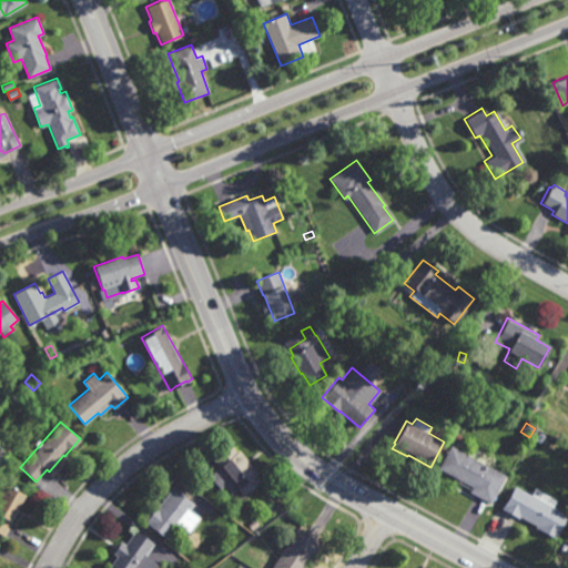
[(541,443),(535,439),(539,429),(547,434),(541,443)]
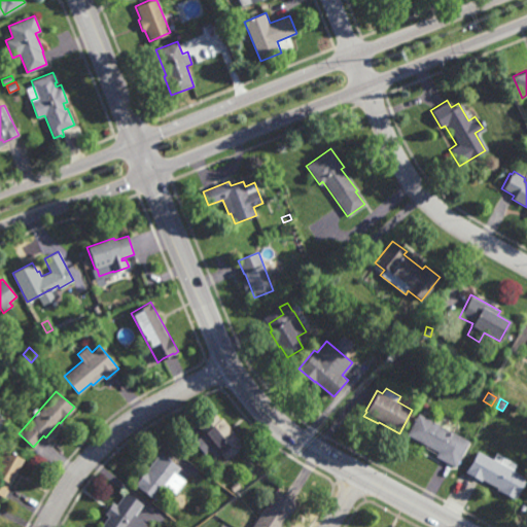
[(455,466),(435,455),(436,453),(426,448),(427,446),(407,433),(418,412),(469,441),(455,466)]
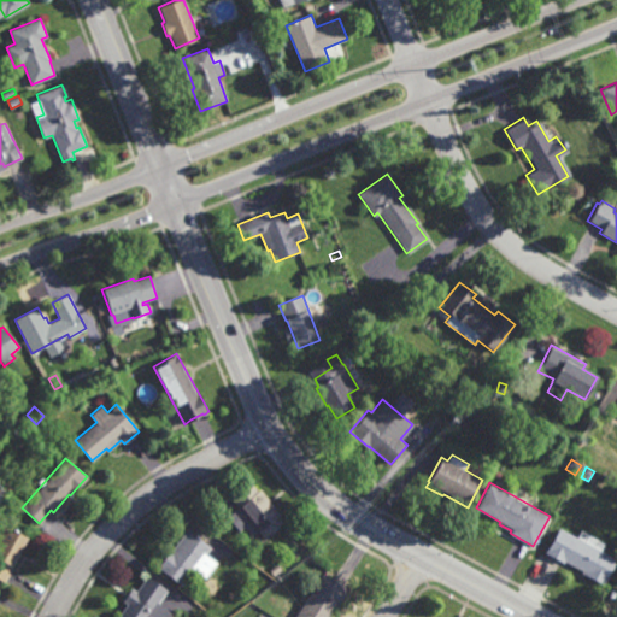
[(258,491),(260,488),(281,513),(278,515),(283,522),(277,527),(280,529),(266,540),(259,530),(252,536),(244,527),(239,530),(228,516),(239,506),(234,499),(252,483),(258,491)]
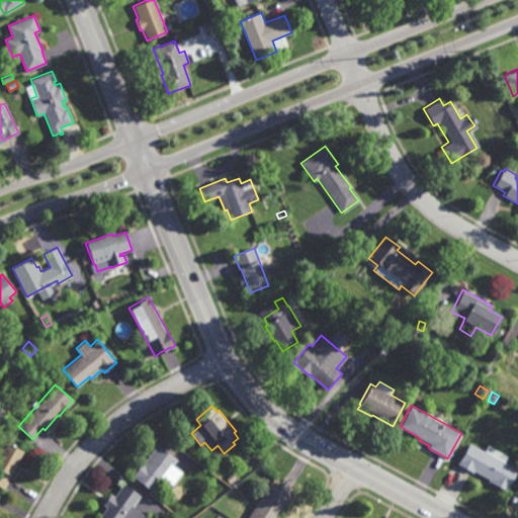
[(14,461),(17,462),(10,475),(11,475),(3,488),(0,486),(0,437),(21,450),(14,461)]
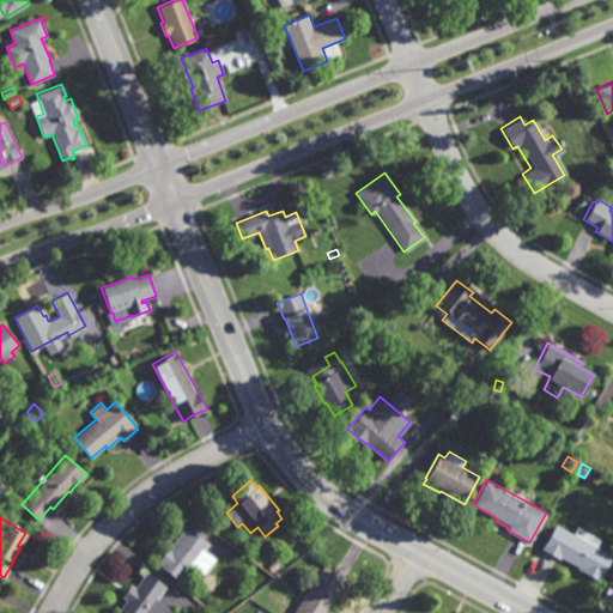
[(205,548),(216,558),(204,572),(193,564),(180,581),(159,565),(159,566),(156,563),(170,545),(187,525),(210,542),(205,548)]
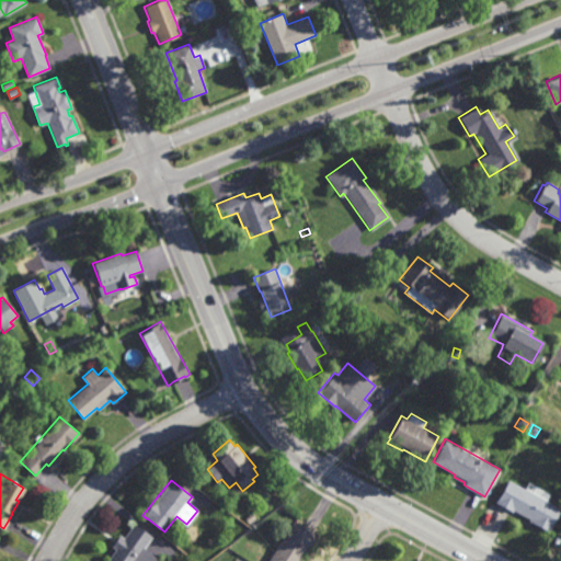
[(525,488),(528,481),(550,493),(547,500),(560,508),(549,531),(529,521),(530,518),(514,510),(513,512),(495,502),(499,496),(500,497),(508,480),(525,488)]
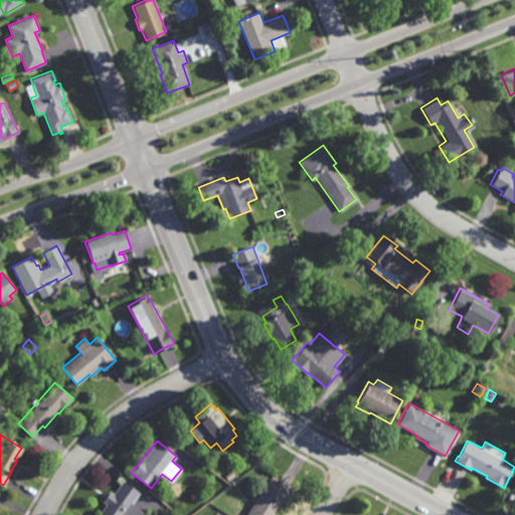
[(227,479),(224,475),(231,470),(234,474),(227,479)]
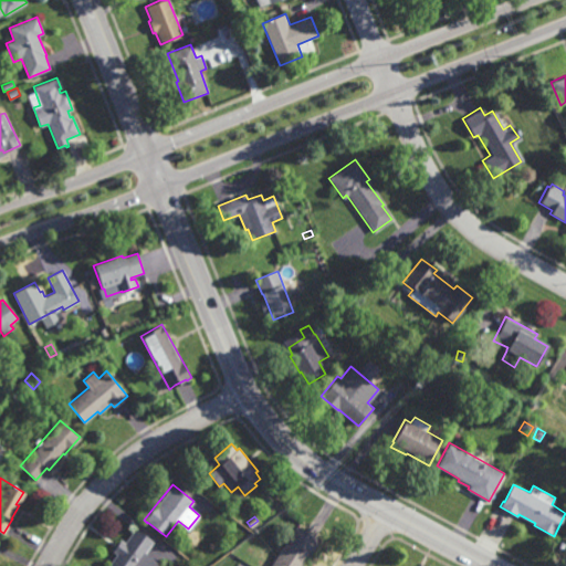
[(308,556),(306,555),(299,565),(269,565),(296,525),(320,540),(308,556)]
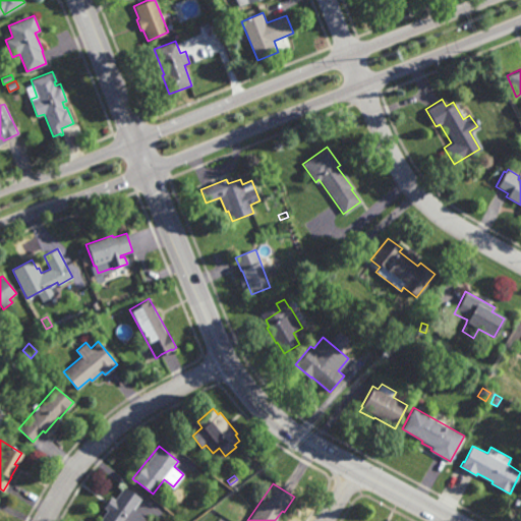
[(133,508),(146,517),(142,520),(100,520),(99,520),(107,509),(103,507),(111,496),(114,499),(123,485),(140,498),(133,508)]
